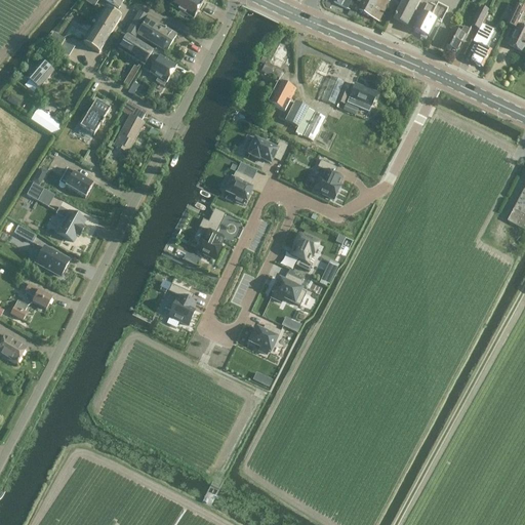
[(105,0),(118,9),(123,0),(105,0)]
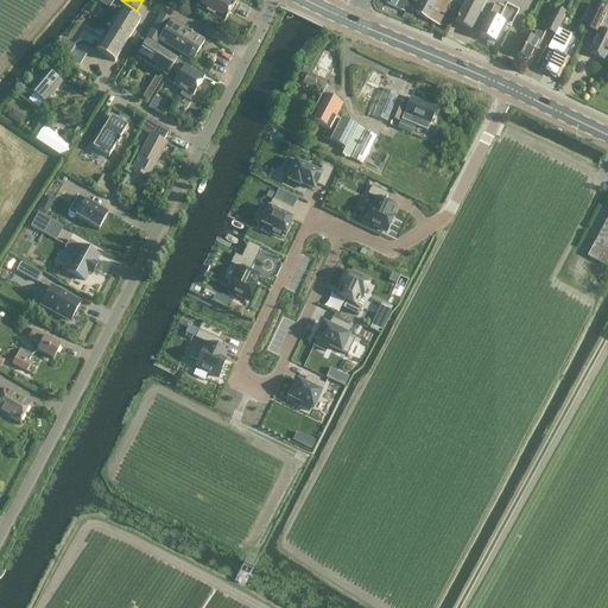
[(223,23),(229,13),(235,4),(228,0),(200,0),(196,7),(208,14),(206,19),(214,24),(216,19),(223,23)]
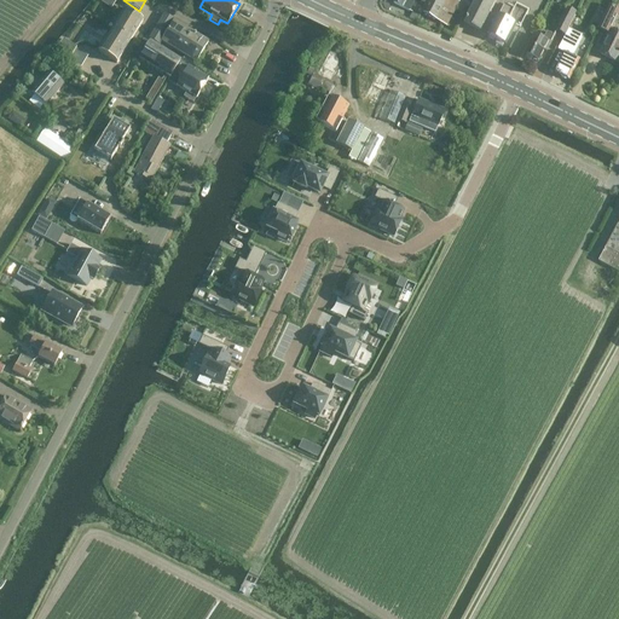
[(414,6),(412,6),(415,0),(417,0),(424,4),(426,0),(394,0),(393,4),(410,12),(414,6)]
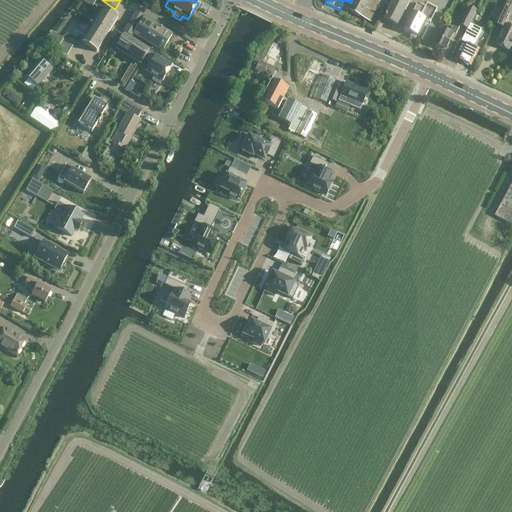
[(367,20),(378,0),(376,0),(356,0),(350,12),(367,20)]
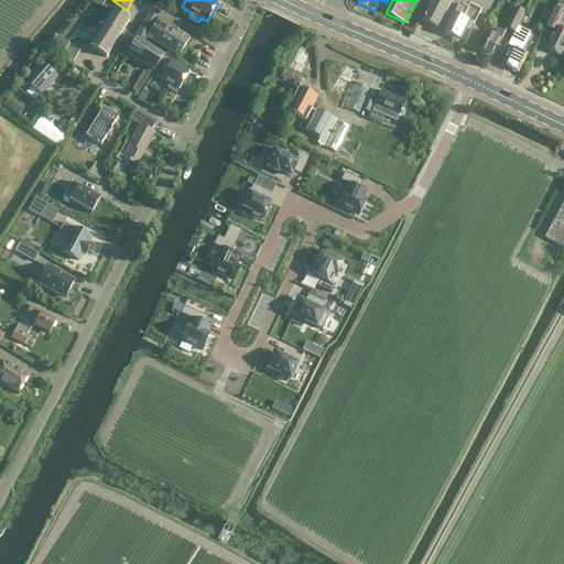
[(438,29),(451,3),(453,0),(433,0),(423,21),(438,29)]
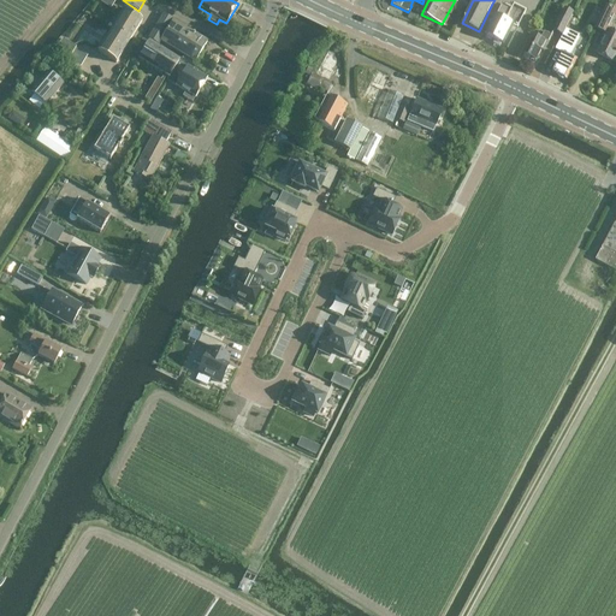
[(502,5),(497,16),(496,16),(485,35),(503,45),(514,24),(505,21),(511,10),(502,5)]
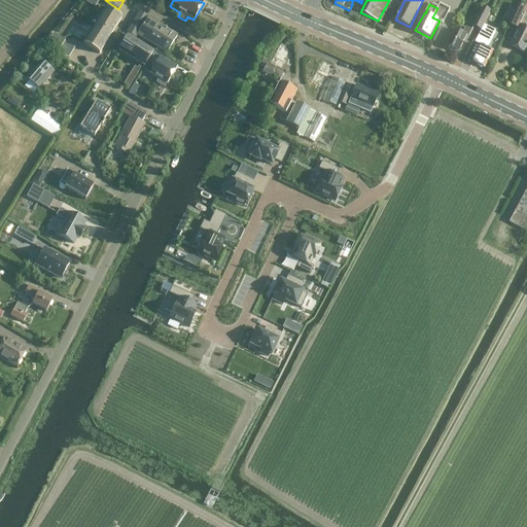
[(526,8),(519,5),(510,25),(518,29),(510,46),(526,54),(526,49),(526,24),(525,28),(521,26),(526,13),(526,8)]
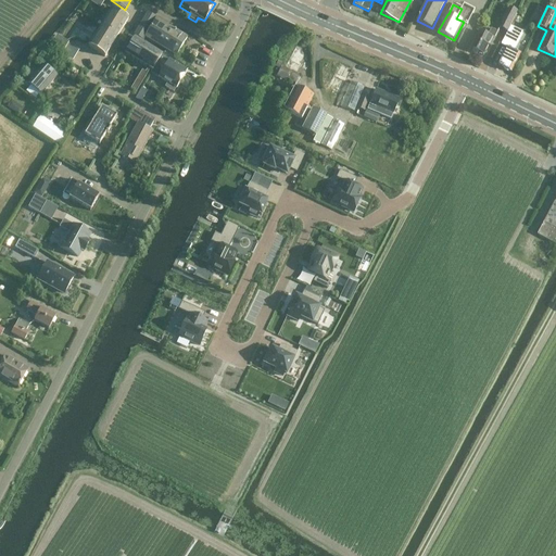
[(500,27),(507,32),(517,12),(509,8),(500,27)]
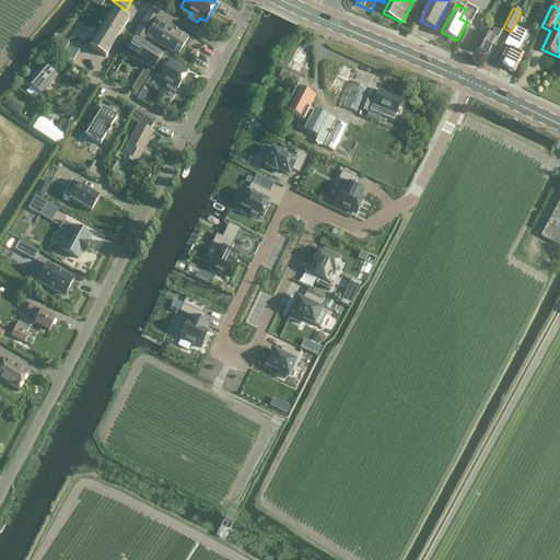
[(89,46),(105,57),(129,20),(112,10),(89,46)]
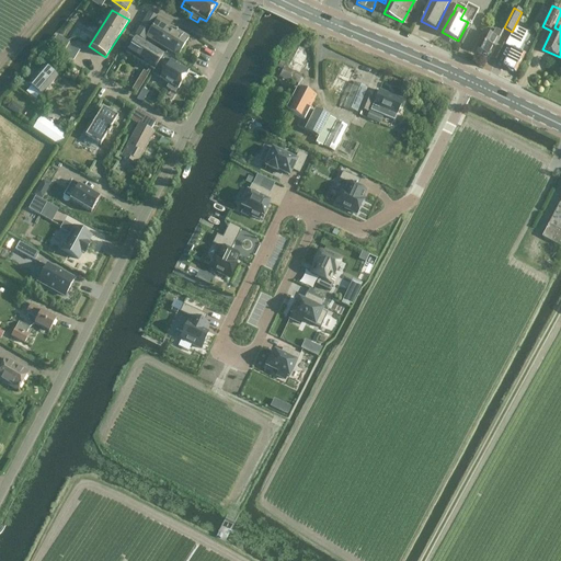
[(144,41),(146,37),(157,19),(148,12),(134,35),(144,41)]
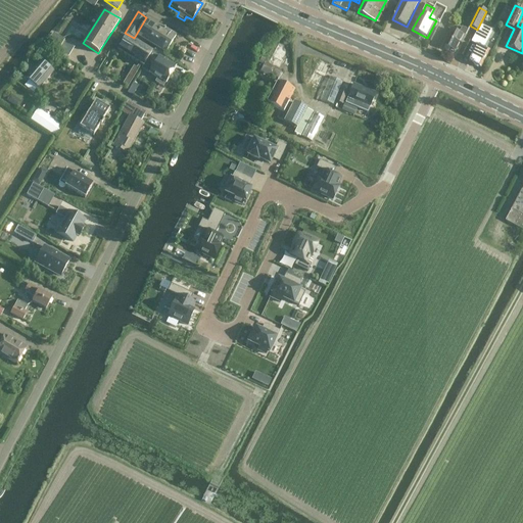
[(147,17),(136,35),(164,53),(176,36),(147,17)]
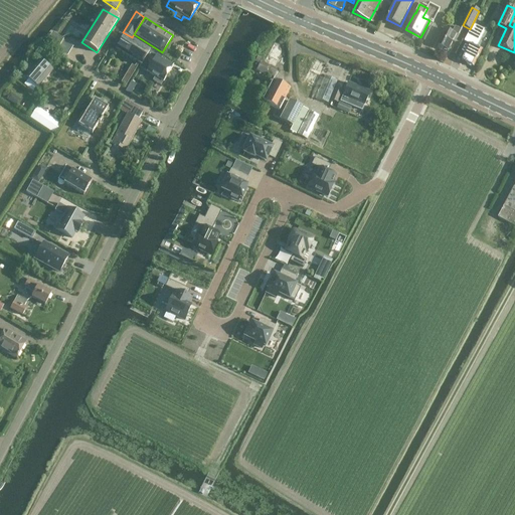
[(470,44),(462,60),(473,66),(482,50),(476,47),(484,30),(473,25),(465,41),(470,44)]
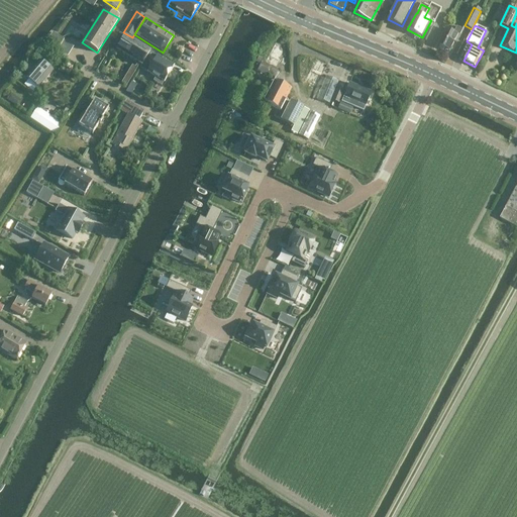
[(443,49),(444,48),(449,52),(453,42),(455,43),(459,35),(462,30),(456,27),(453,32),(446,29),(438,45),(439,46),(443,49)]
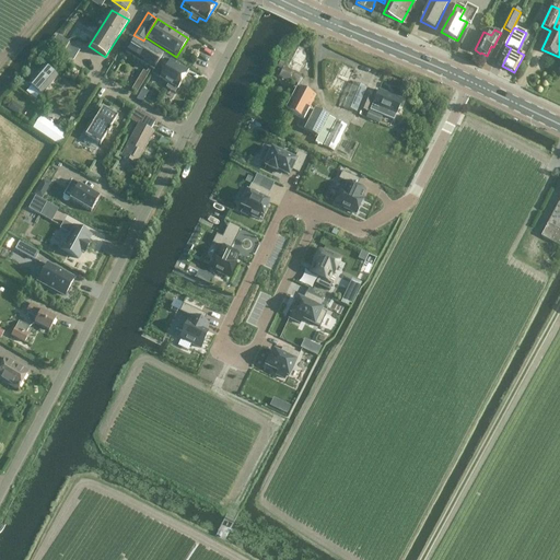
[(69,43),(57,35),(49,48),(61,56),(69,43)]
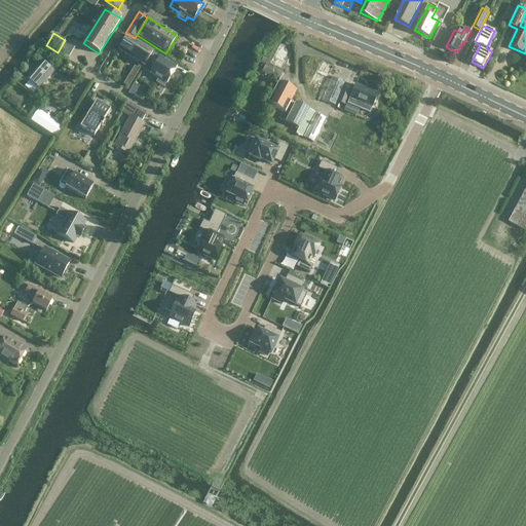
[(121,34),(114,46),(119,49),(118,50),(144,67),(152,52),(121,34)]
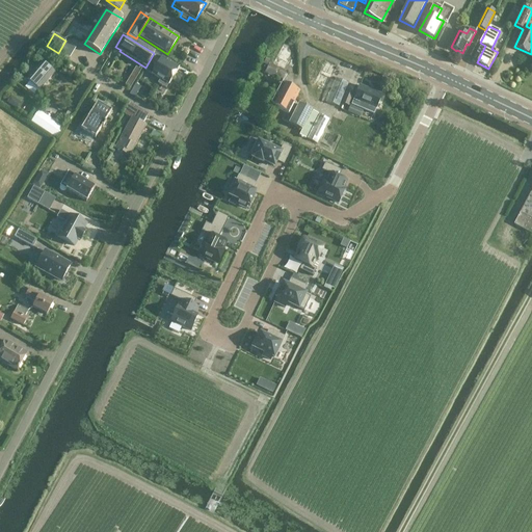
[(282,75),(294,48),(283,43),(274,61),(266,58),(264,63),(267,65),(264,72),(275,77),(277,73),(282,75)]
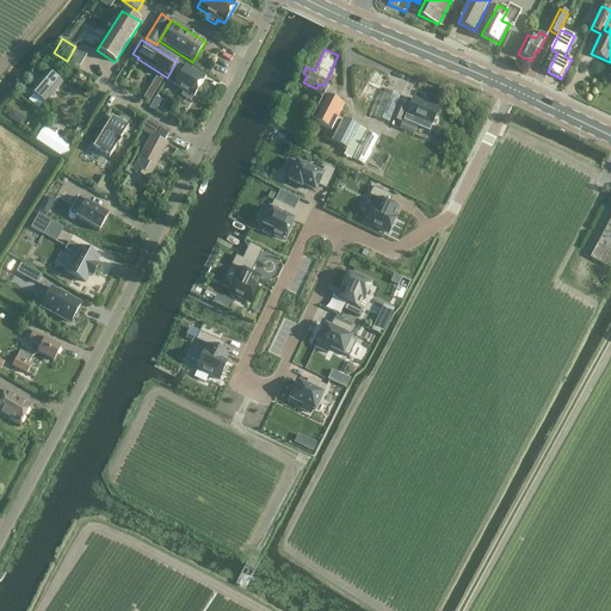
[(165,80),(173,85),(173,86),(183,92),(180,96),(190,102),(192,98),(193,98),(205,79),(189,69),(177,61),(167,78),(165,80)]
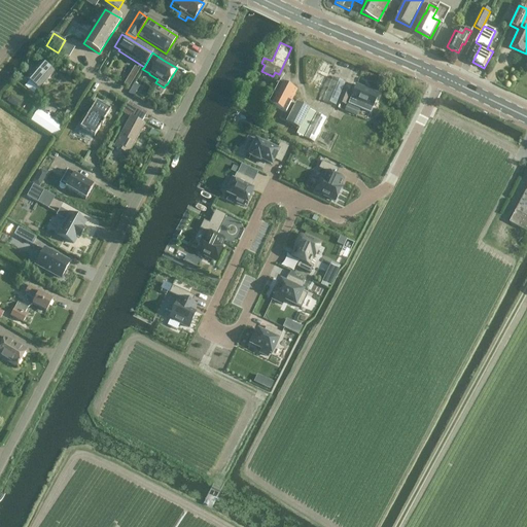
[(323,58),(310,81),(321,88),(335,64),(323,58)]
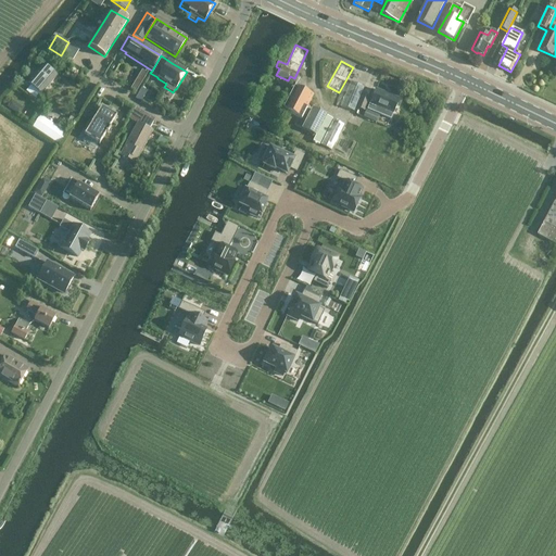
[(28,84),(41,95),(57,76),(43,65),(28,84)]
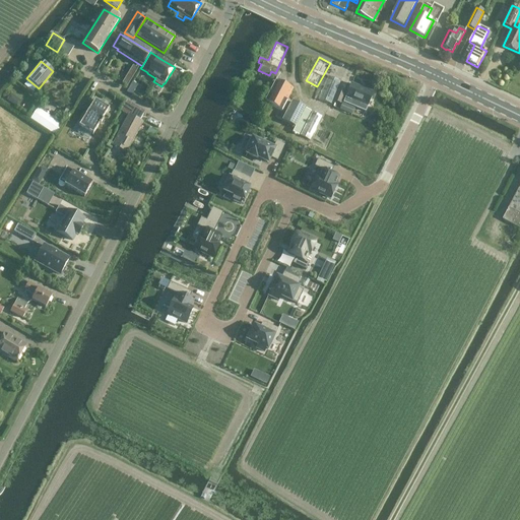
[(129,83),(137,67),(132,65),(124,81),(129,83)]
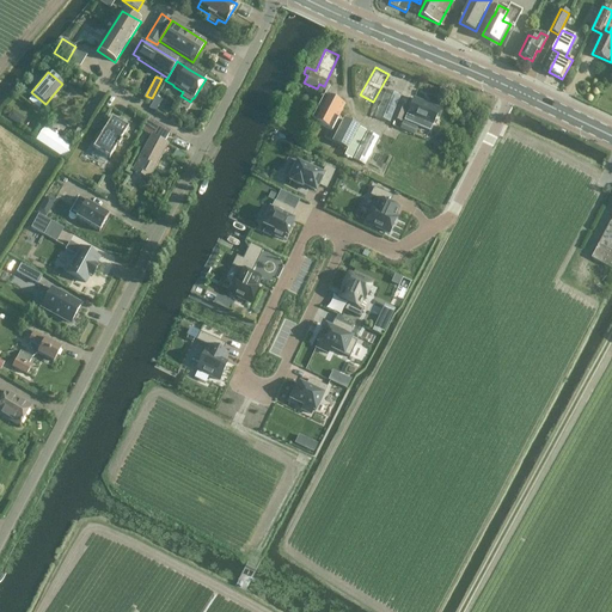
[(375,117),(379,118),(389,122),(401,97),(386,91),(375,117)]
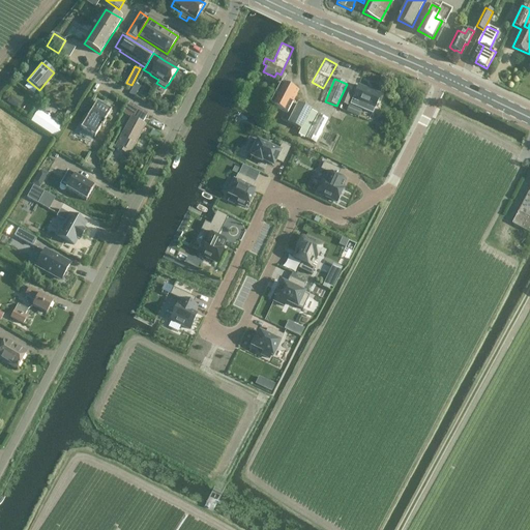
[(269,105),(287,114),(298,92),(281,83),(269,105)]
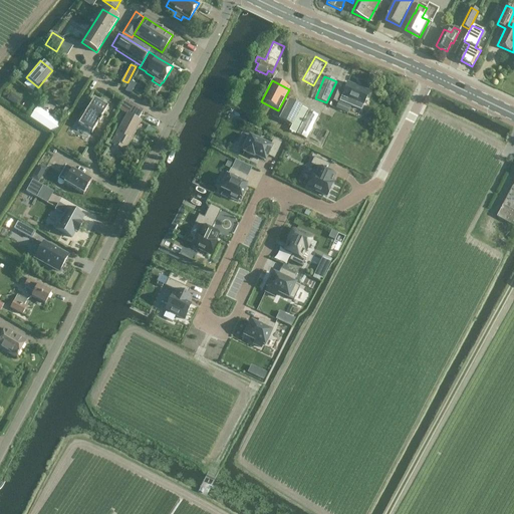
[(347,101),(348,99),(362,105),(368,91),(347,82),(340,98),(347,101)]
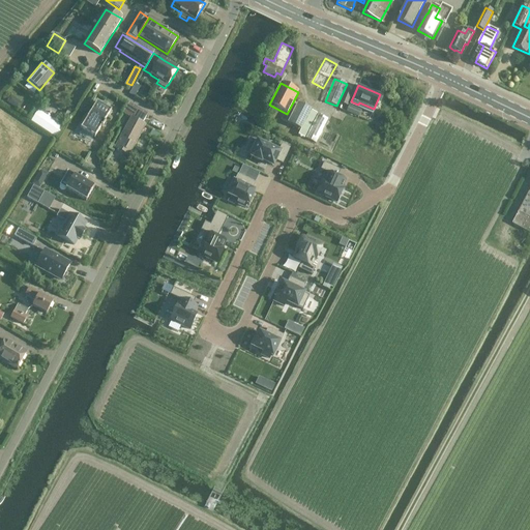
[(345,91),(340,104),(347,107),(352,93),(345,91)]
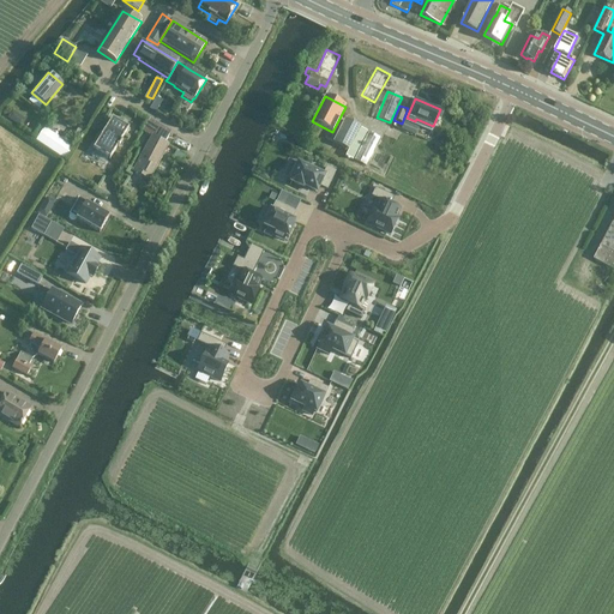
[(97,116),(91,126),(95,130),(102,119),(97,116)]
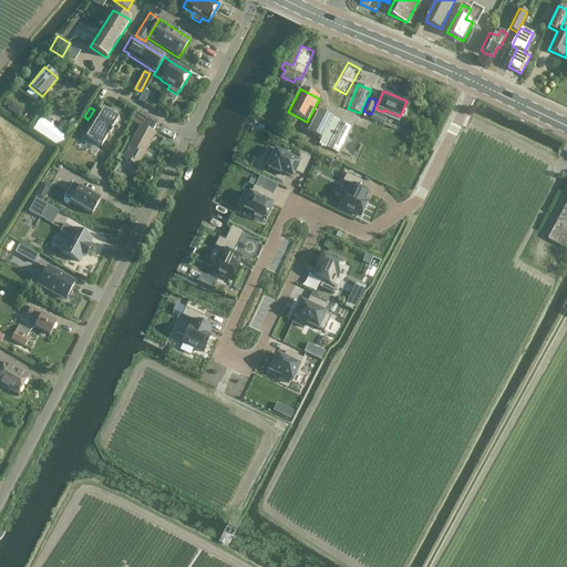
[(85,137),(101,146),(119,119),(103,110),(85,137)]
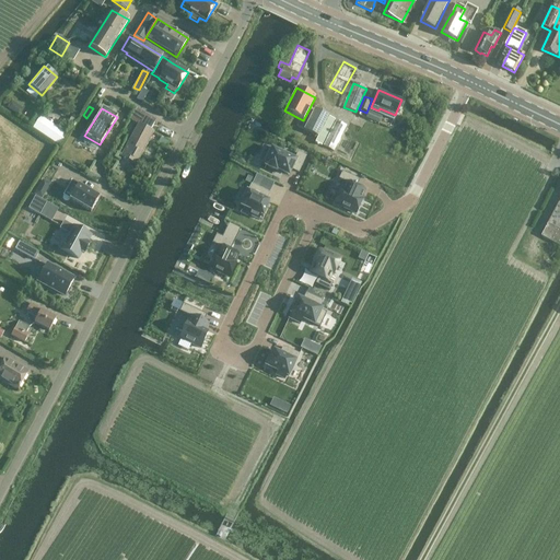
[(130,119),(138,124),(120,156),(136,165),(153,131),(150,130),(155,120),(137,109),(130,119)]
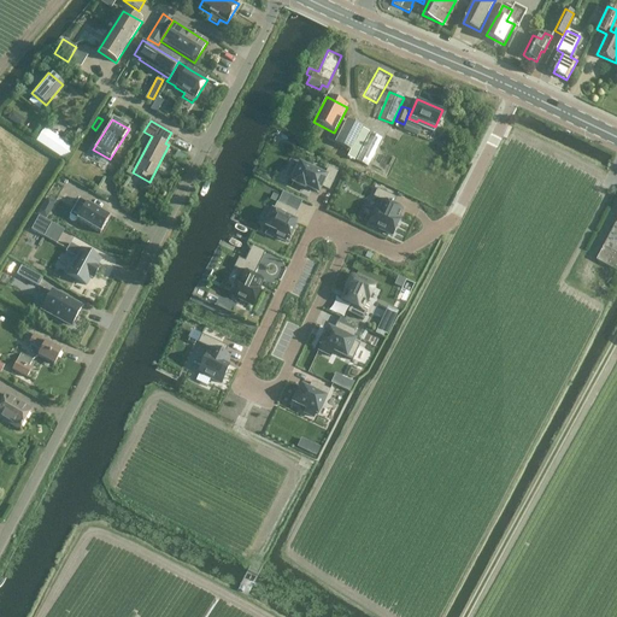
[(350,151),(346,157),(354,160),(369,131),(362,129),(362,128),(347,121),(335,144),(350,151)]
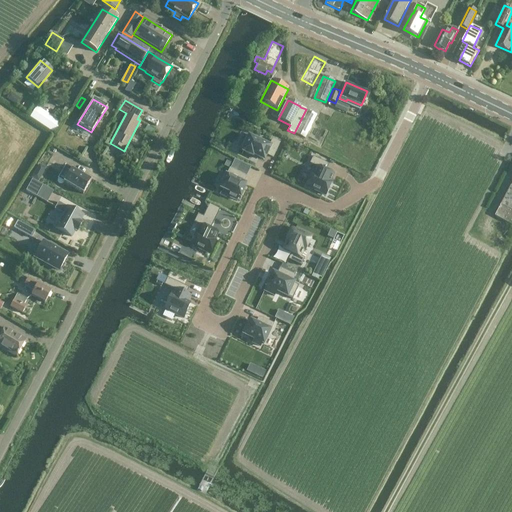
[(348,107),(336,102),(334,107),(346,112),(348,107)]
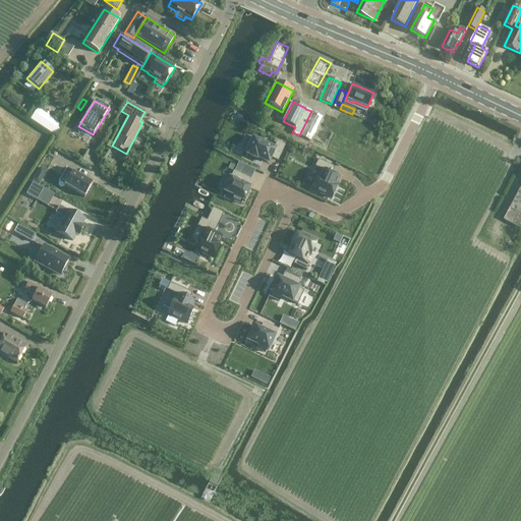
[(37,109),(30,119),(56,135),(63,125),(41,111),(37,109)]
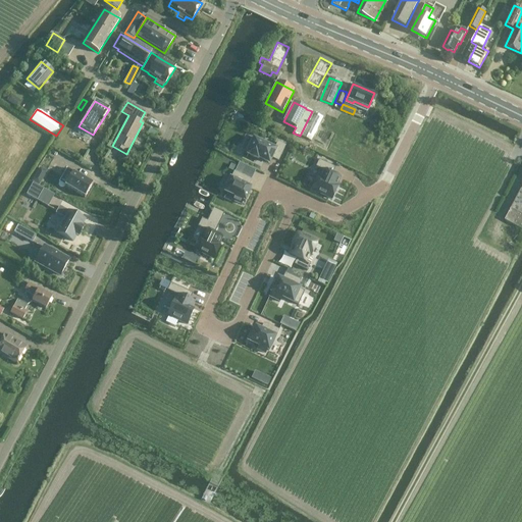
[(301,136),(311,141),(322,117),(313,112),(301,136)]
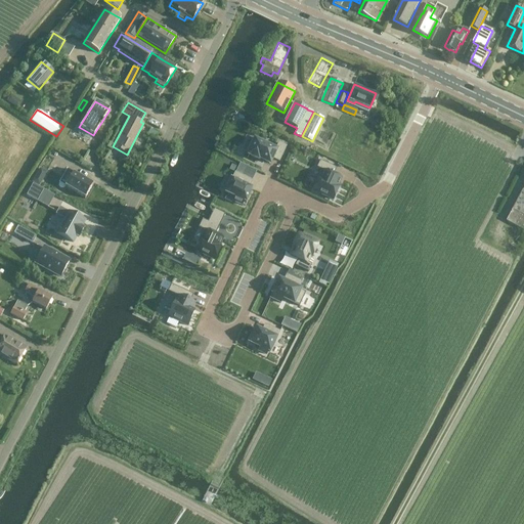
[(255,140),(248,154),(249,155),(249,156),(258,160),(259,159),(269,164),(272,159),(278,162),(286,146),(278,143),(275,149),(255,140)]
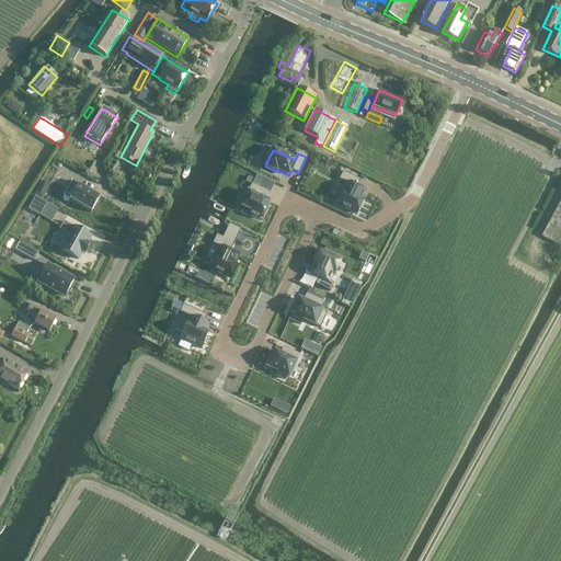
[(342,191),(335,204),(356,214),(363,201),(361,199),(365,192),(357,187),(361,181),(342,172),(339,180),(347,184),(344,191),(342,191)]
